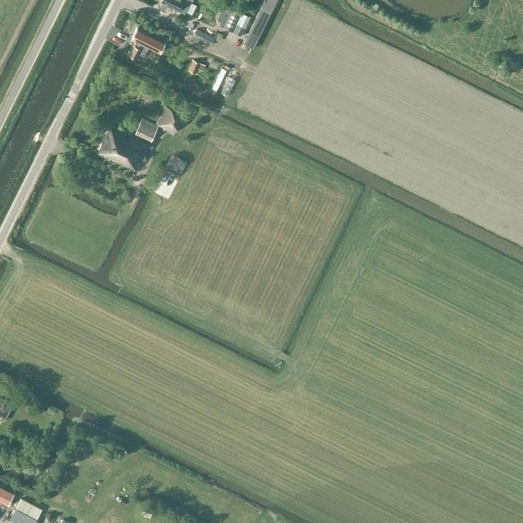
[(159,0),(159,2),(161,3),(159,6),(160,8),(164,10),(165,9),(168,5),(176,9),(179,11),(184,13),(185,11),(193,15),(198,5),(190,2),(190,0),(159,0)]
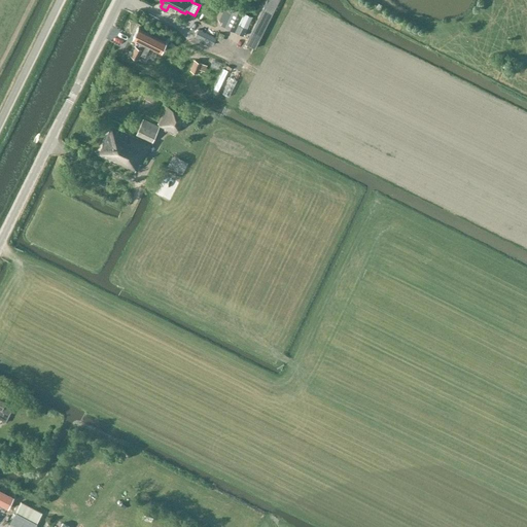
[(255,48),(279,0),(268,0),(246,43),(255,48)]
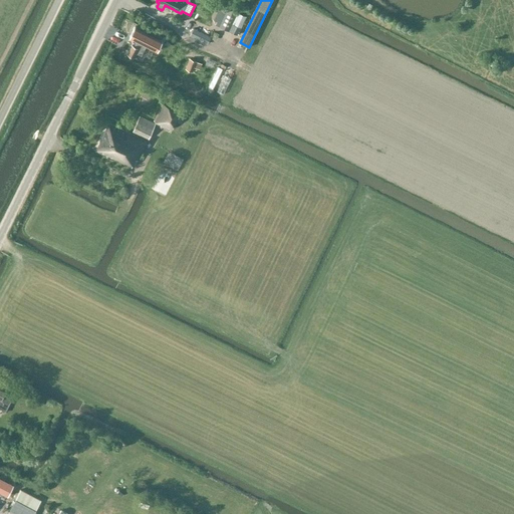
[(224,6),(215,24),(219,26),(229,30),(231,31),(237,34),(240,28),(244,19),(246,15),(238,12),(228,7),(224,6)]
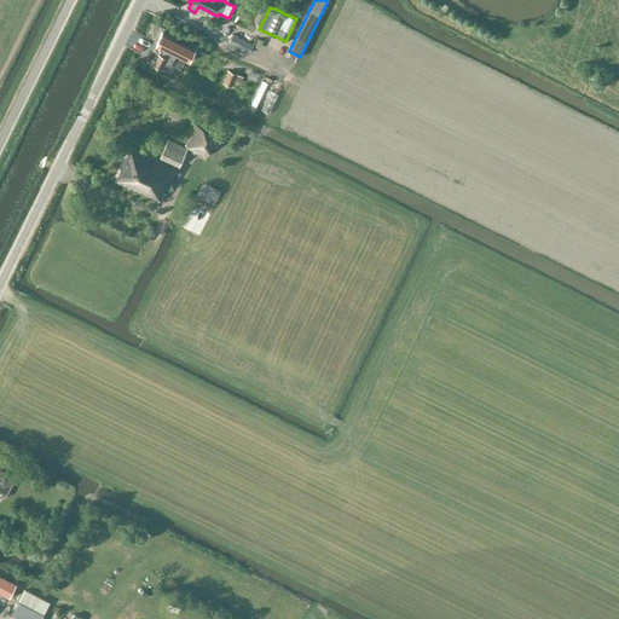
[(162,32),(156,44),(161,46),(166,48),(177,55),(177,56),(187,62),(195,50),(183,42),(166,34),(162,32)]
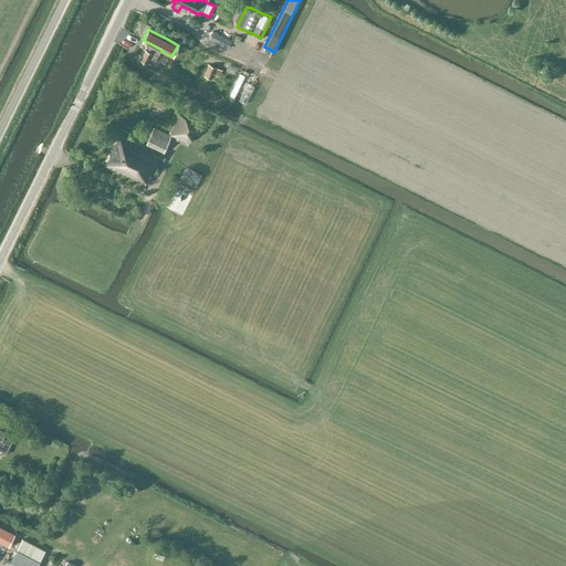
[(233,41),(212,31),(209,39),(229,49),(233,41)]
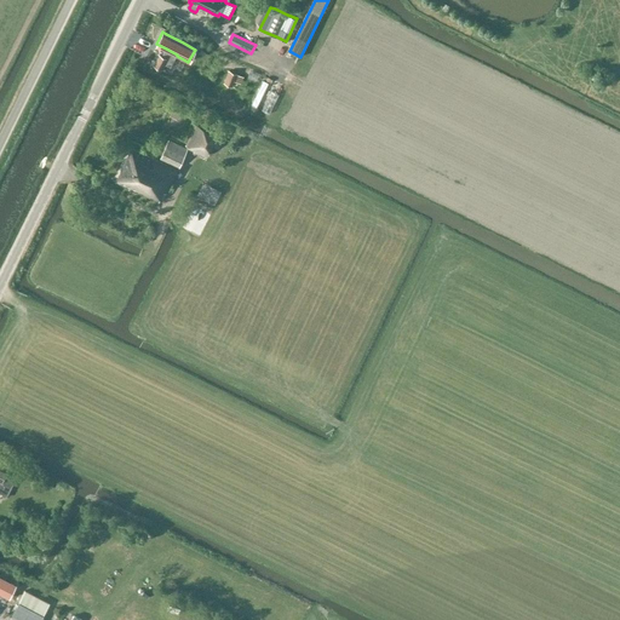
[(160,55),(154,65),(161,69),(164,64),(170,68),(177,56),(177,55),(166,49),(162,56),(160,55)]
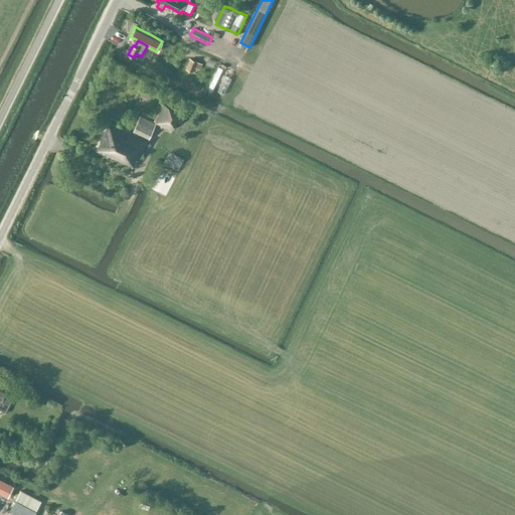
[(193,72),(195,67),(199,69),(202,63),(190,58),(185,69),(193,72)]
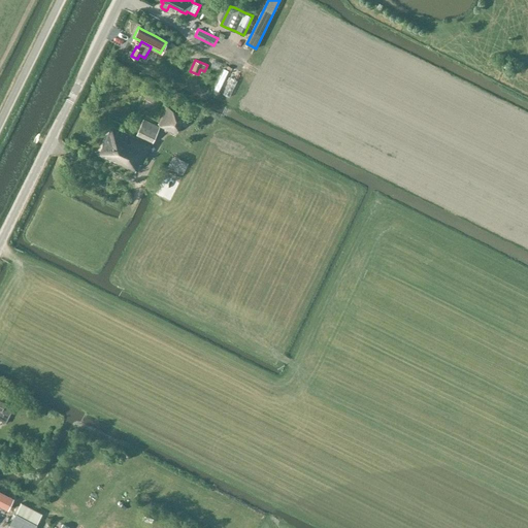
[(165,128),(165,129),(175,133),(185,113),(167,106),(158,124),(165,128)]
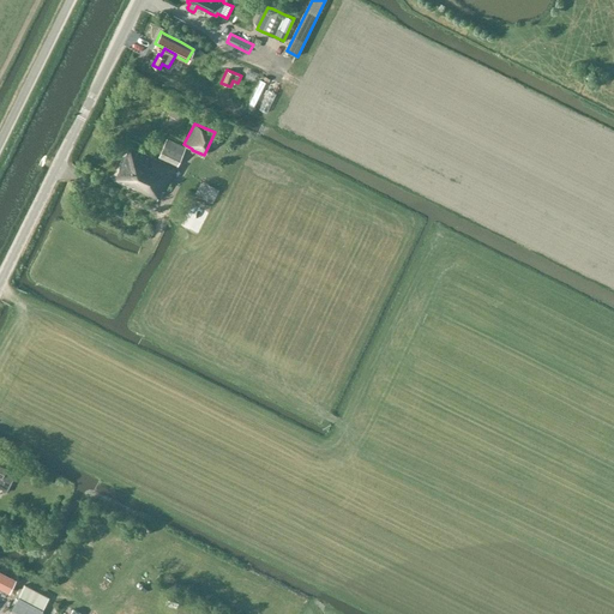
[(167,139),(162,151),(158,158),(176,167),(186,148),(167,139)]
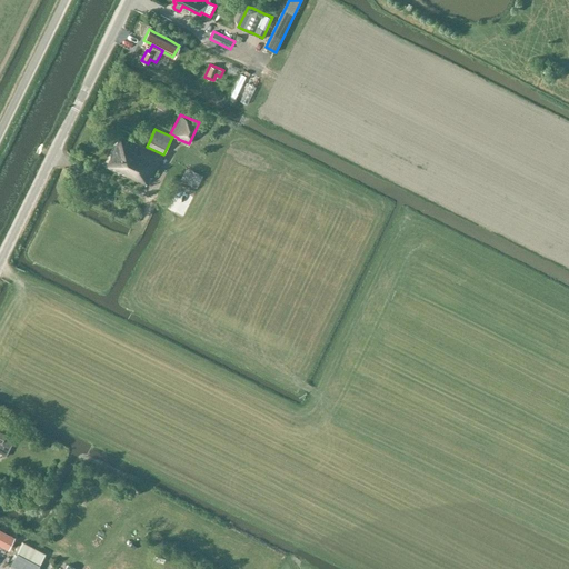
[(150,177),(153,178),(163,156),(120,136),(106,167),(147,185),(150,177)]
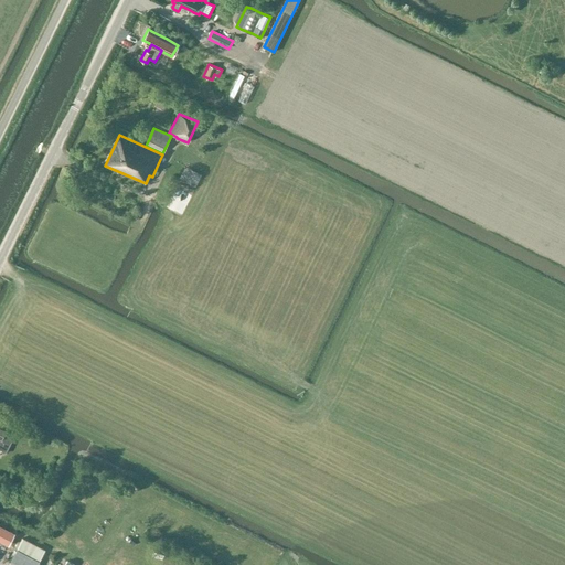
[(17,433),(8,428),(8,426),(0,422),(0,448),(7,452),(17,433)]
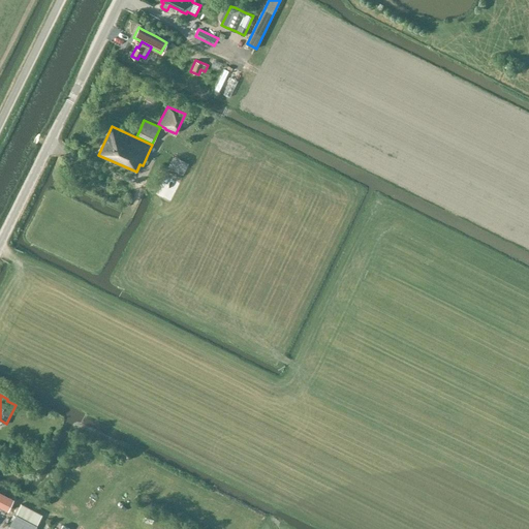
[(0,493),(0,506),(7,510),(12,500),(0,493)]
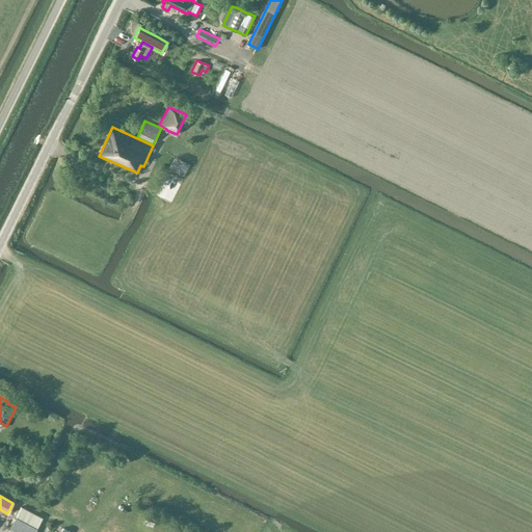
[(21,507),(9,529),(15,531),(34,531),(43,517),(21,507)]
